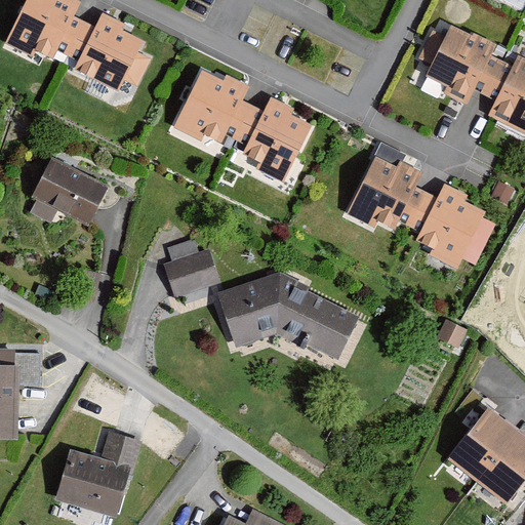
[(29,0),(8,45),(34,56),(36,51),(53,59),(57,51),(70,57),(86,23),(76,17),(83,2),(77,0),(29,0)]
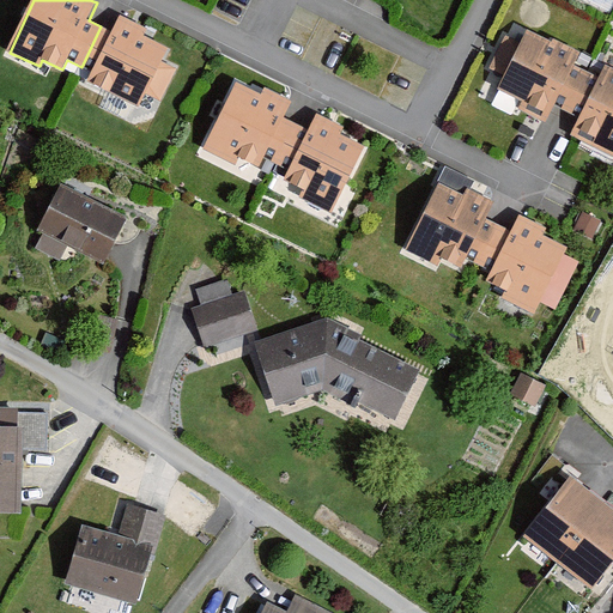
[(147,30),(121,17),(113,32),(101,26),(82,67),(93,72),(87,84),(139,109),(147,95),(162,102),(177,71),(163,64),(170,50),(144,37),(147,30)]
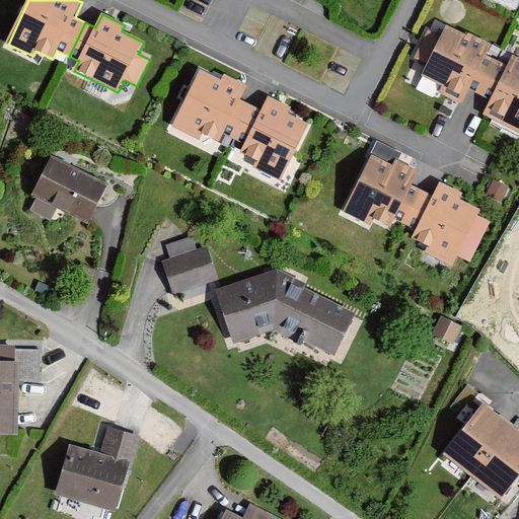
[(490,47),(446,25),(441,36),(428,30),(414,59),(426,65),(419,77),(441,88),(438,93),(460,104),(468,89),(479,94),(496,63),(485,57),(490,47)]
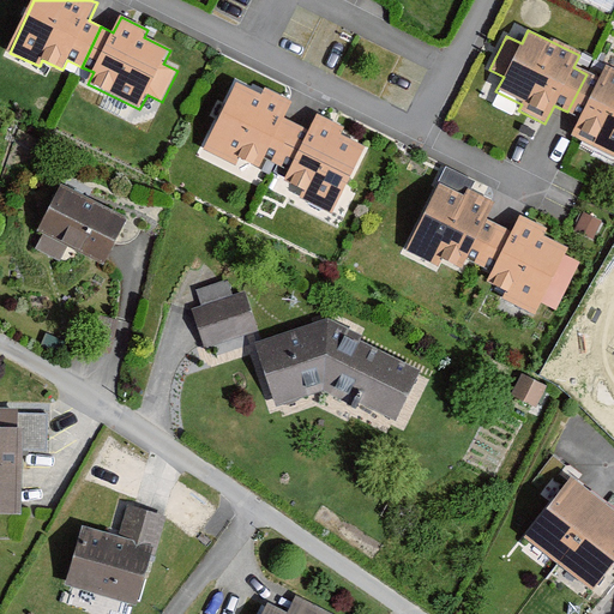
[(613,71),(606,67),(600,79),(587,74),(567,112),(581,119),(571,138),(576,140),(613,158),(613,71)]
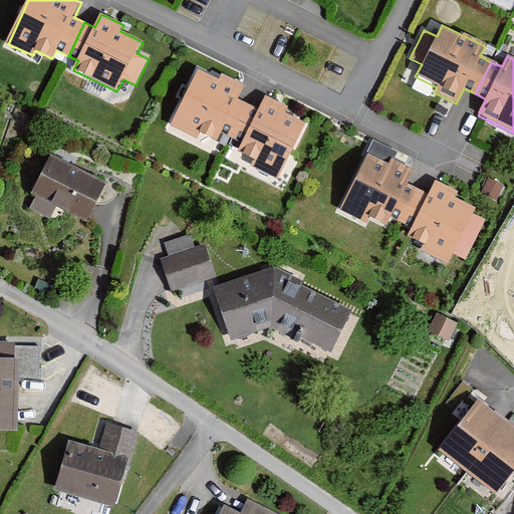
[(220,79),(197,69),(170,125),(197,138),(200,133),(217,141),(221,133),(233,139),(248,106),(239,101),(247,85),(223,73),(220,79)]
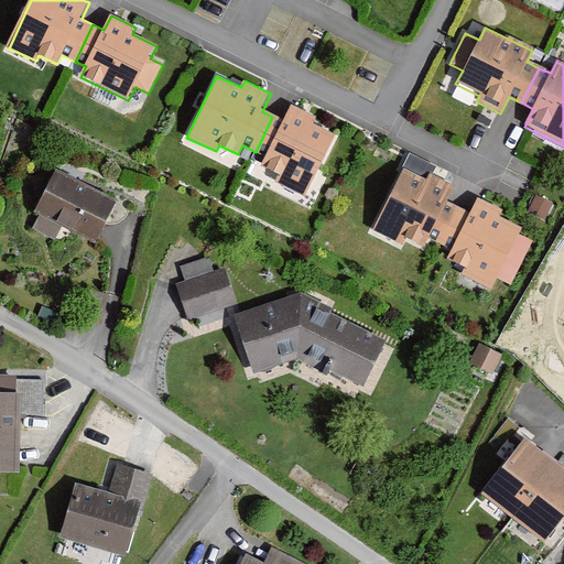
[(316,118),(291,107),(284,121),(272,117),(256,152),(264,156),(260,167),(279,176),(275,183),(305,197),(334,136),(313,126),(316,118)]
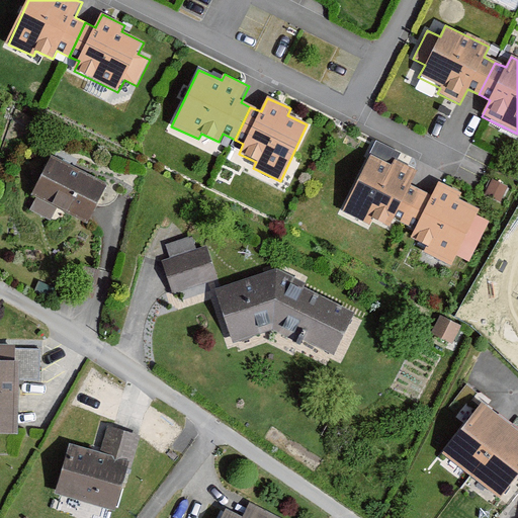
[(393,166),(370,155),(342,211),(372,227),(375,221),(391,229),(395,221),(405,226),(422,192),(411,187),(418,172),(395,161),(393,166)]
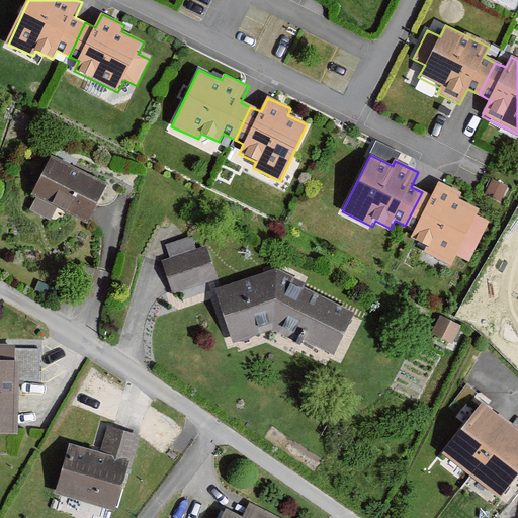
[(107,186),(50,157),(31,195),(37,198),(31,209),(51,219),(57,207),(89,224),(107,186)]
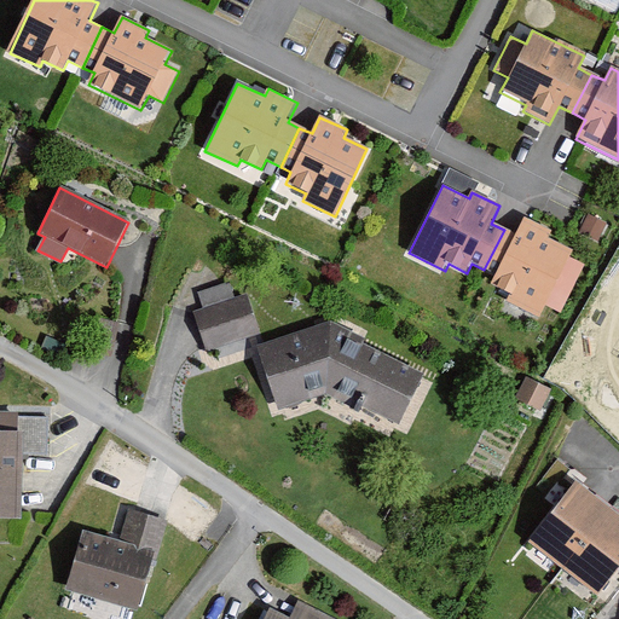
[(607,224),(588,215),(579,232),(599,242),(607,224)]
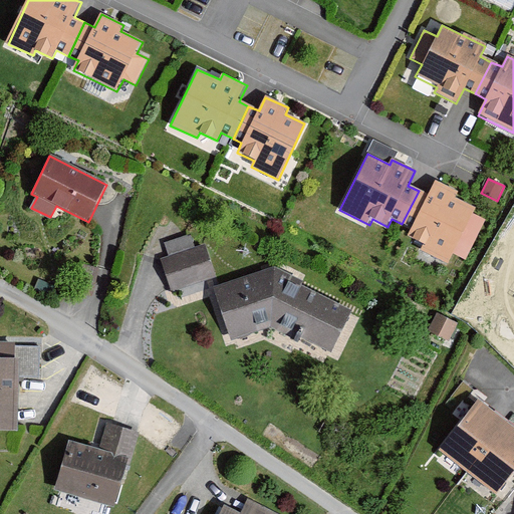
[(411,228),(406,237),(423,245),(421,249),(446,263),(474,210),(455,200),(458,193),(436,182),(429,196),(419,191),(402,224),(411,228)]
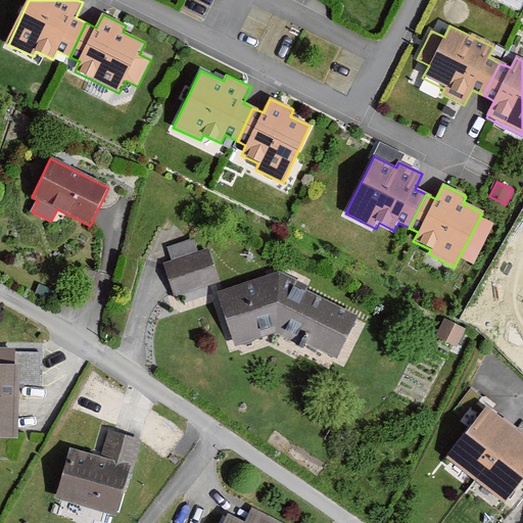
[(210,285),(220,282),(209,250),(197,254),(193,240),(168,249),(172,262),(163,265),(170,281),(175,297),(180,296),(182,304),(214,294),(210,285)]
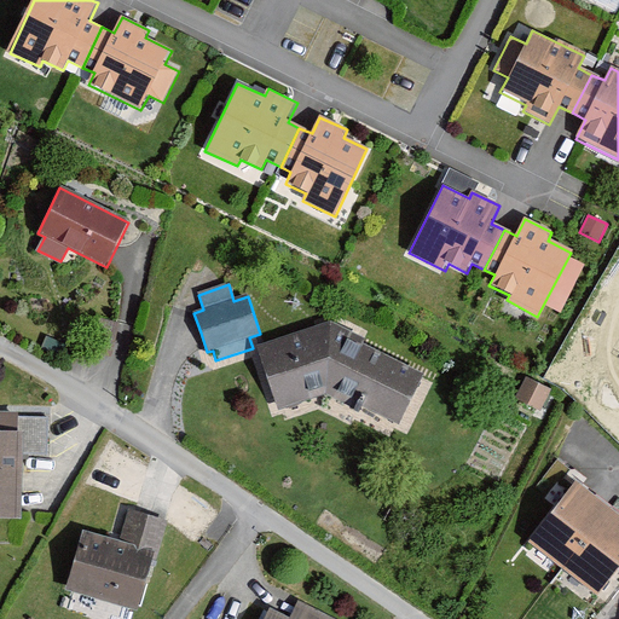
[(260,347),(281,414),(333,399),(399,424),(427,370),(335,324),(260,347)]
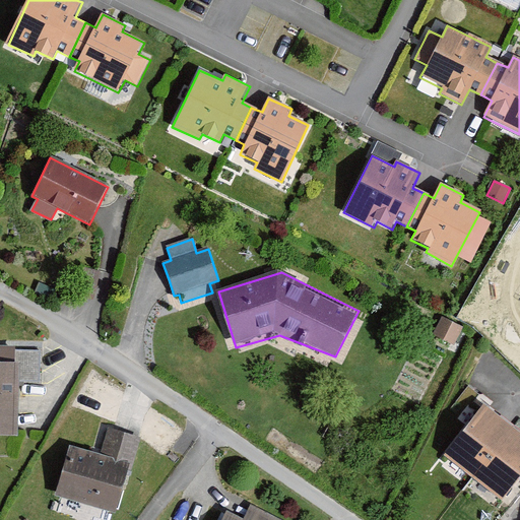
[(16,342),(16,356),(19,356),(19,374),(41,374),(41,343),(16,342)]
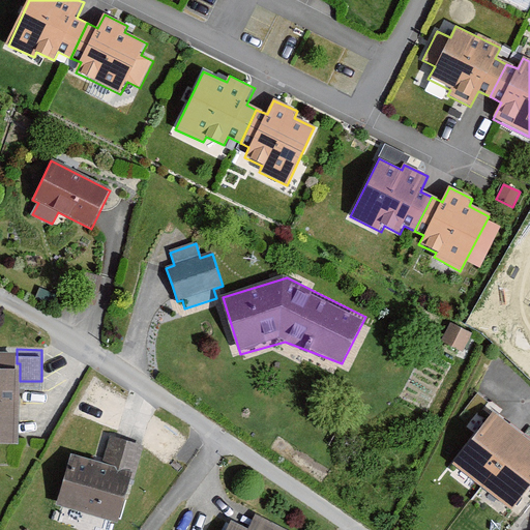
[(17,363),(0,362),(0,435),(19,435),(20,381),(20,363),(17,363)]
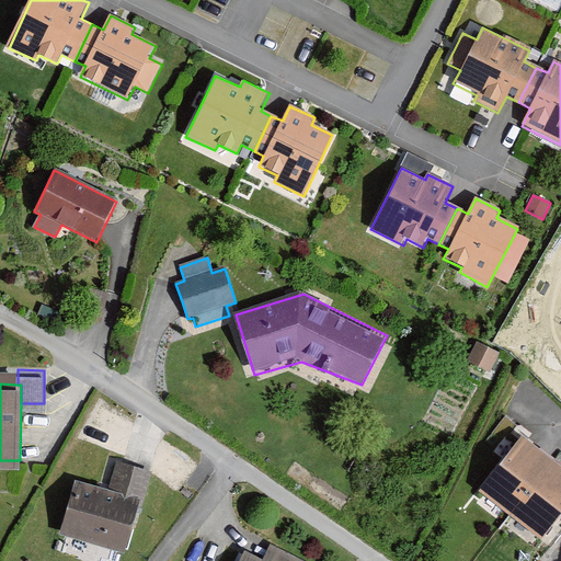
[(553,462),(522,437),(479,491),(512,516),(553,462)]
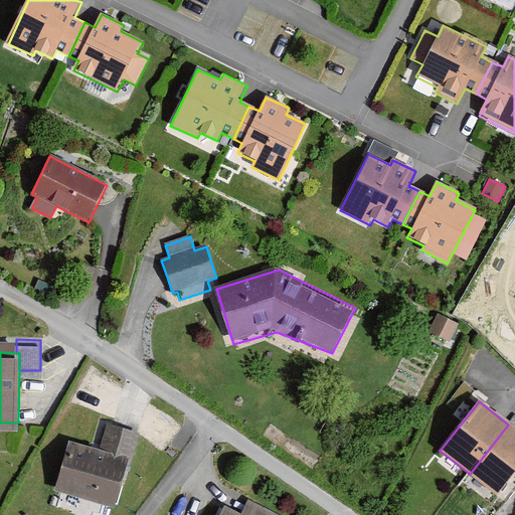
[(69,441),(55,490),(115,507),(137,432),(108,423),(100,450),(69,441)]
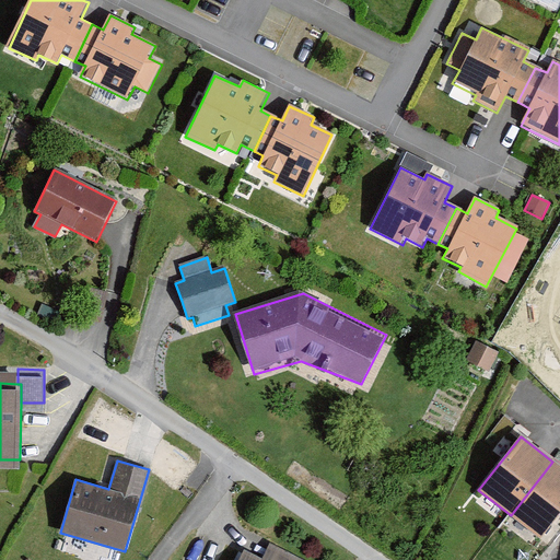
[(543,538),(559,514),(559,467),(552,462),(511,515),(543,538)]
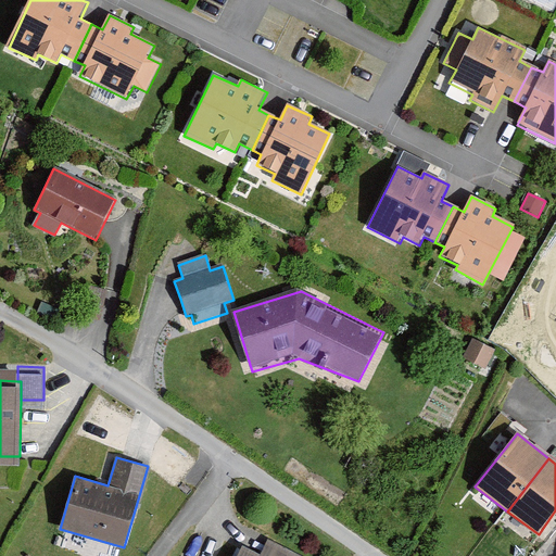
[(241,546),(236,555),(300,555),(268,541),(264,548),(261,555),(241,546)]
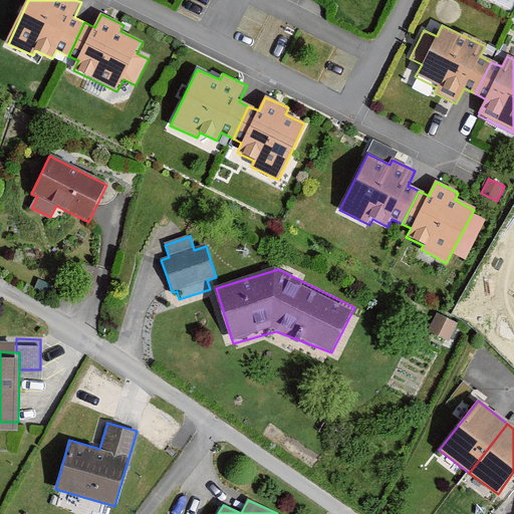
All buildings are outlined.
